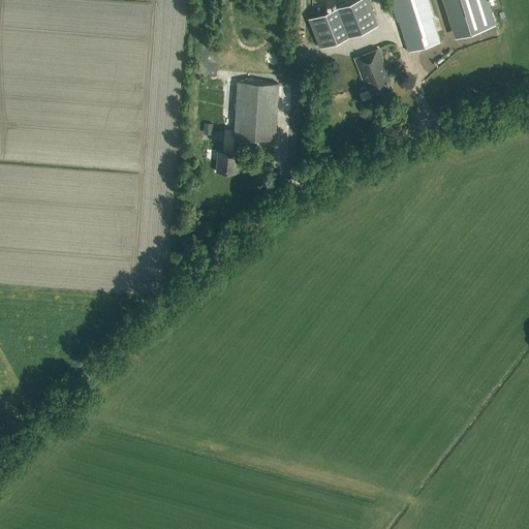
[(354,0),(308,19),(319,48),(377,25),(367,0),(354,0)]
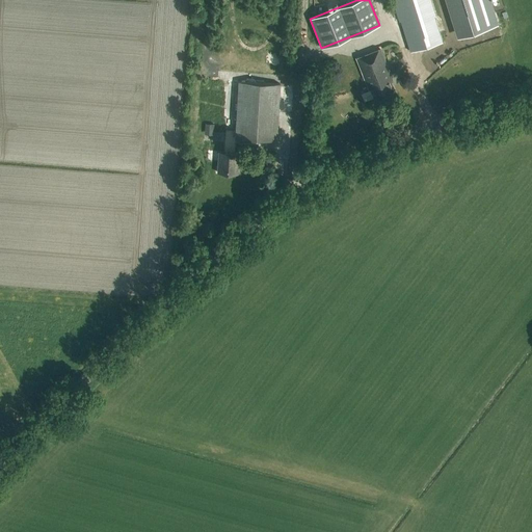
[(428,0),(393,0),(410,52),(442,43),(428,0)]
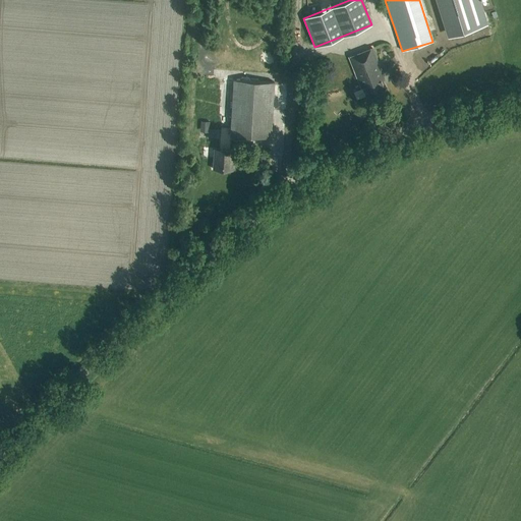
[(445,0),(456,35),(486,24),(478,0),(445,0)]
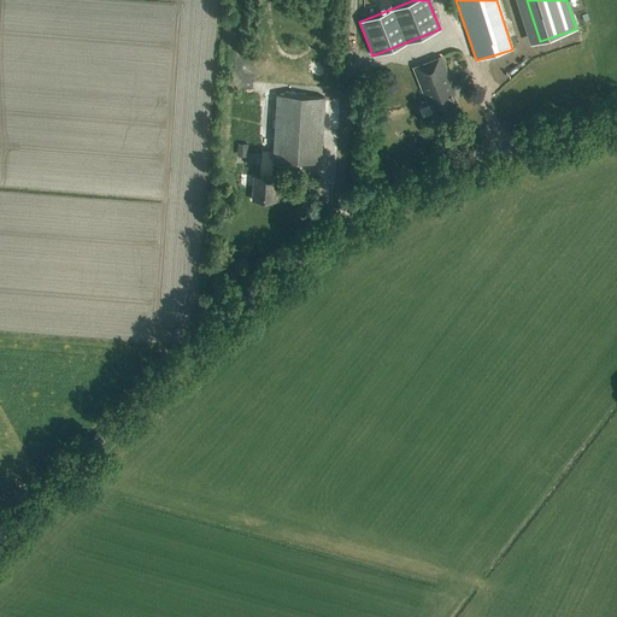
[(441,57),(412,68),(427,104),(429,104),(435,117),(458,109),(453,94),(456,93),(441,57)]
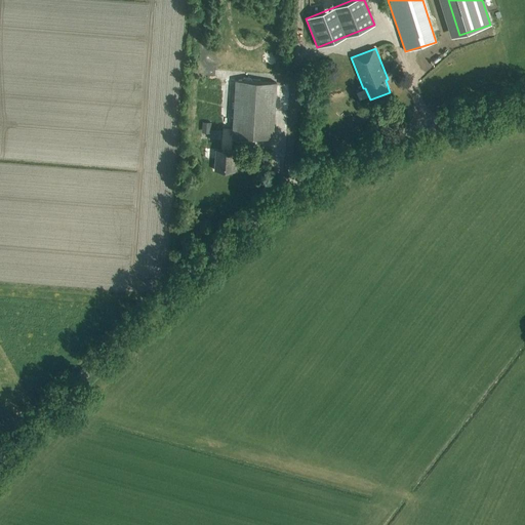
[(273,138),(274,111),(288,112),(289,84),(235,80),(233,117),(232,135),(273,138)]
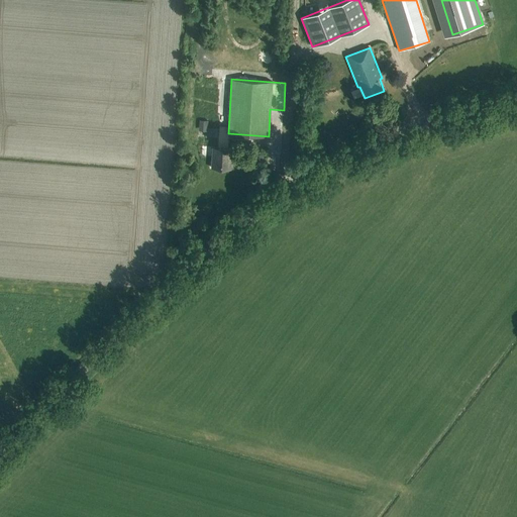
[(218,115),(216,147),(212,147),(211,168),(230,169),(232,148),(227,148),(228,133),(229,115),(218,115)]
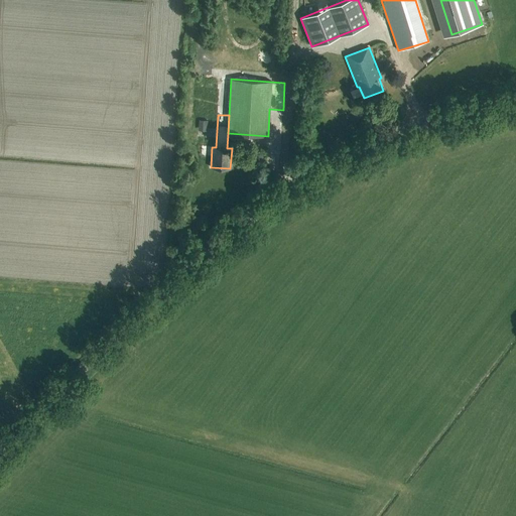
[(207,131),(208,121),(199,120),(198,130),(207,131)]
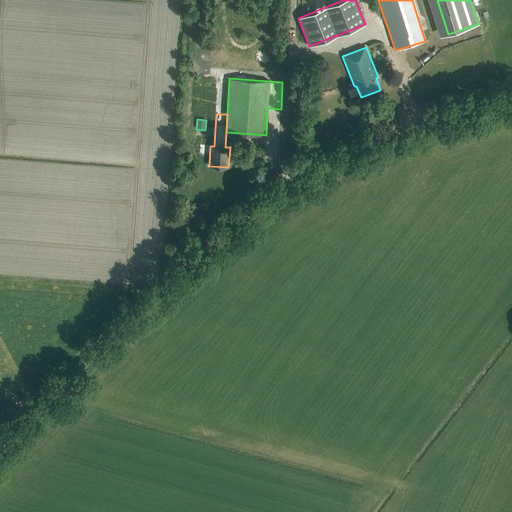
All buildings are outlined.
